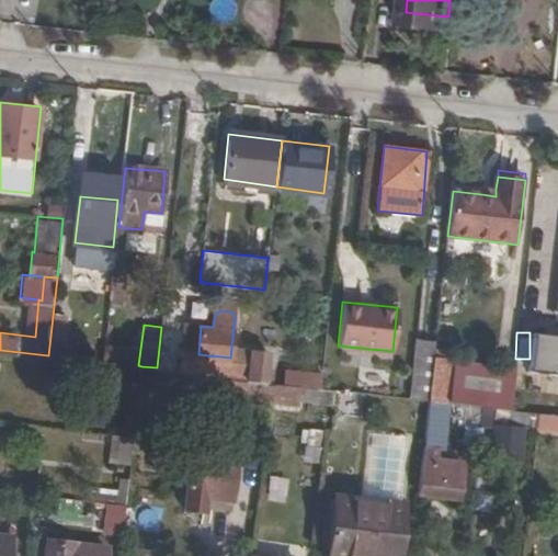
[(417,339),(411,397),(430,399),(434,361),(436,342),(417,339)]
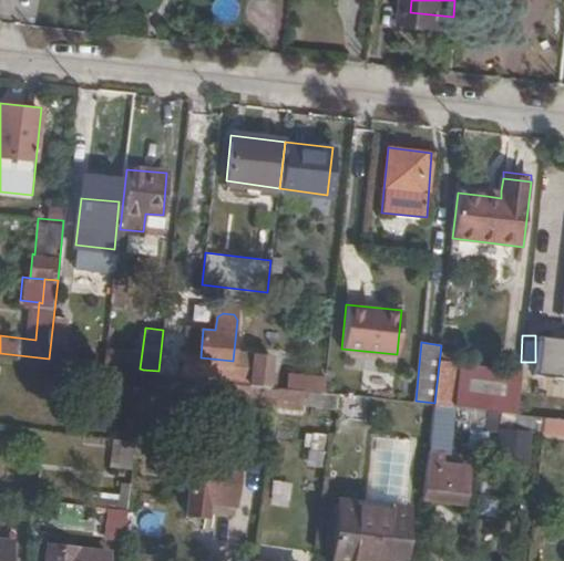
[(249,382),(269,385),(273,356),(253,354),(249,382)]
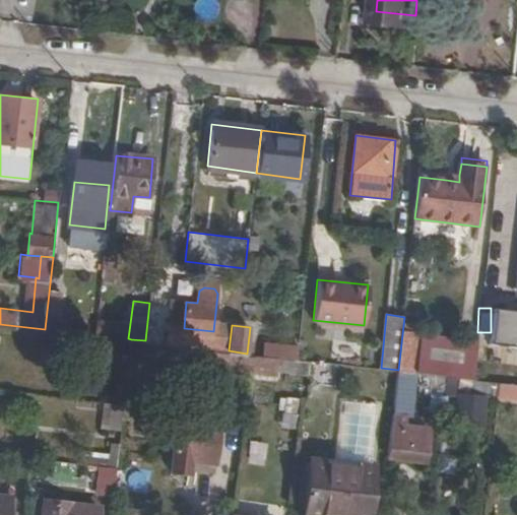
[(415,372),(419,335),(402,334),(398,370),(415,372)]
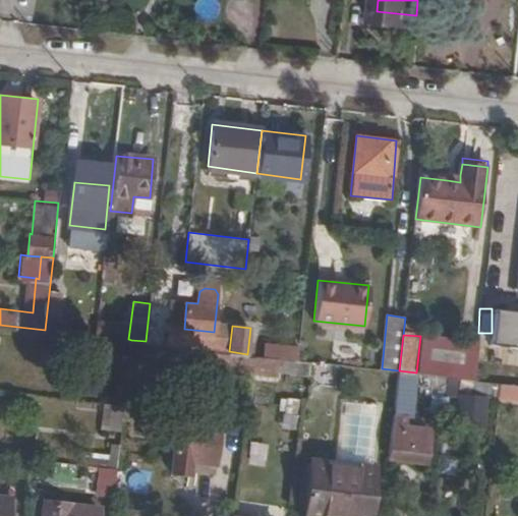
[(473,380),(477,343),(420,336),(416,373),(450,377),(473,380)]
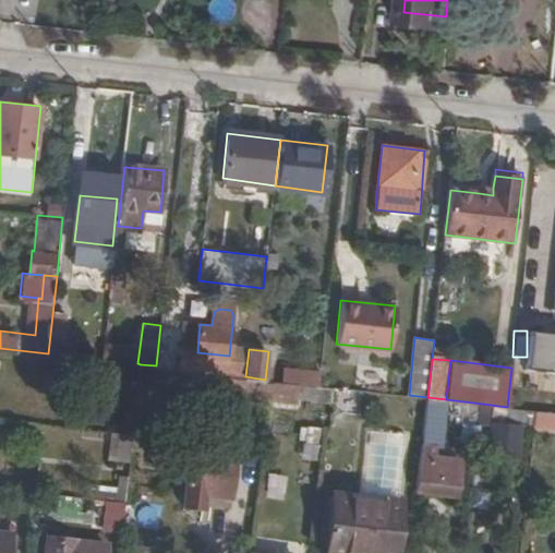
[(245,376),(156,365),(141,364),(139,383),(267,398),(269,380),(265,380),(245,376)]
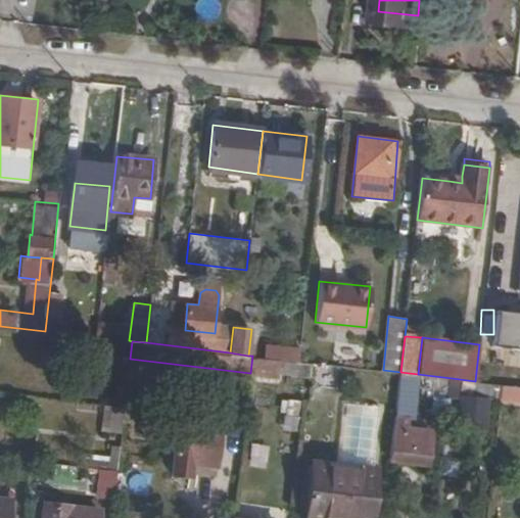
[(519,348),(512,347),(479,344),(475,381),(502,384),(519,386),(519,348)]
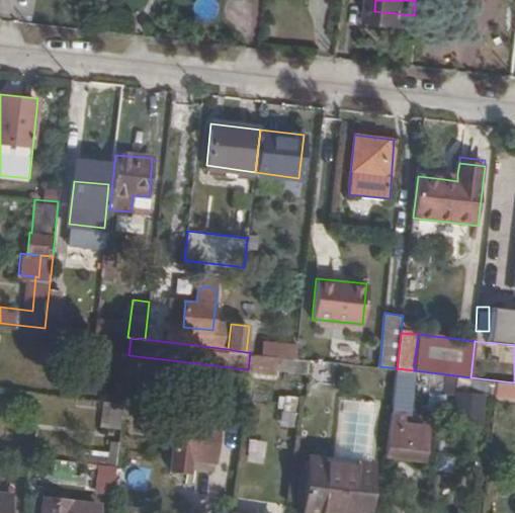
[(272,372),(274,355),(250,352),(248,369),(272,372)]
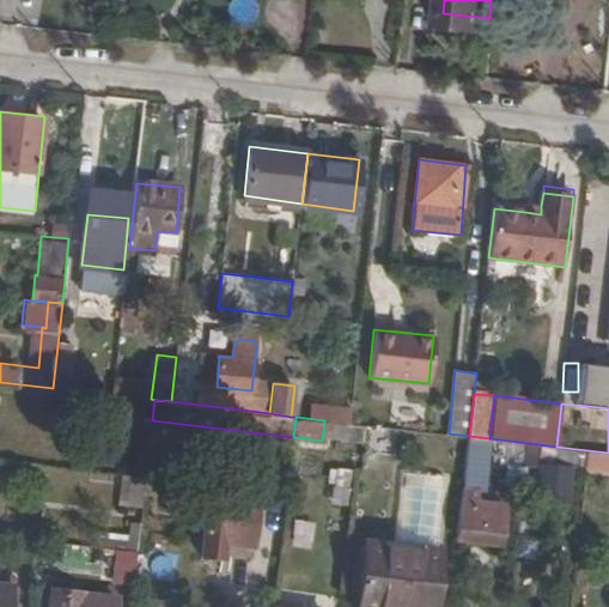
[(469,436),(461,505),(464,507),(462,535),(501,540),(505,510),(481,509),(489,438),(469,436)]
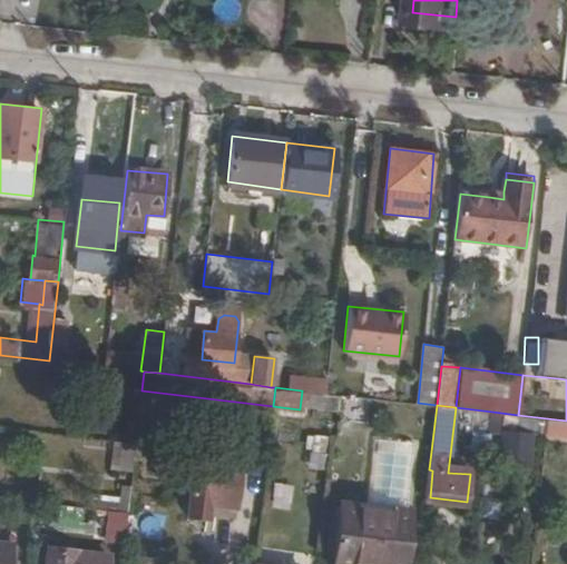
[(497,425),(498,453),(529,452),(529,424),(497,425)]
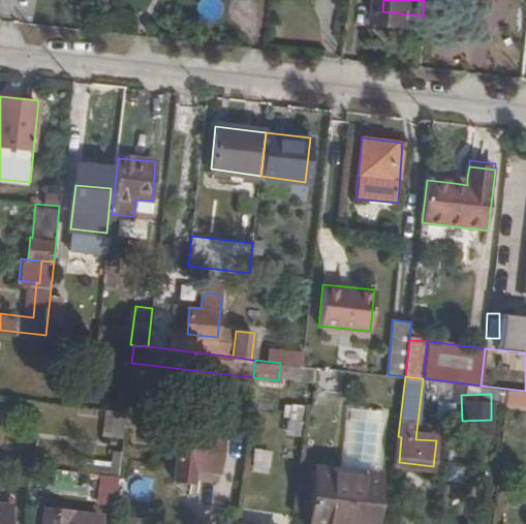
[(435,431),(451,433),(455,401),(437,400),(435,431)]
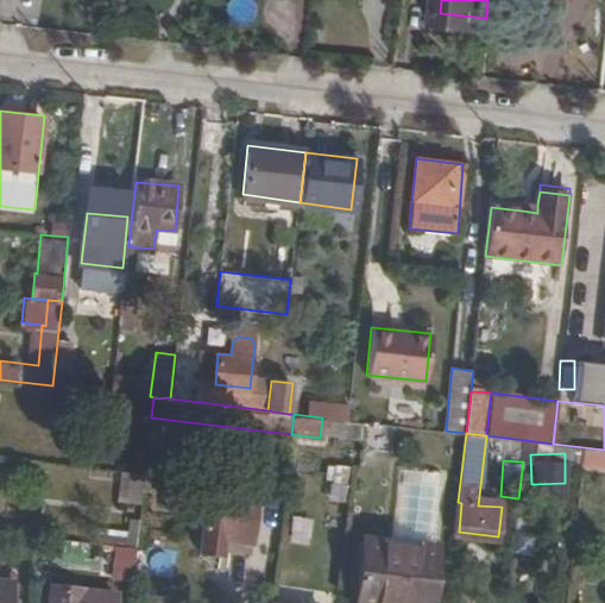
[(139,497),(140,470),(117,469),(115,496),(139,497)]
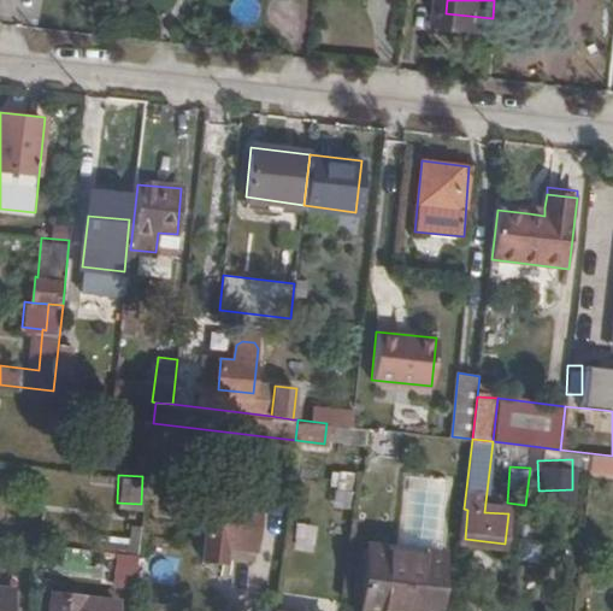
[(253,560),(258,501),(217,498),(211,557),(253,560)]
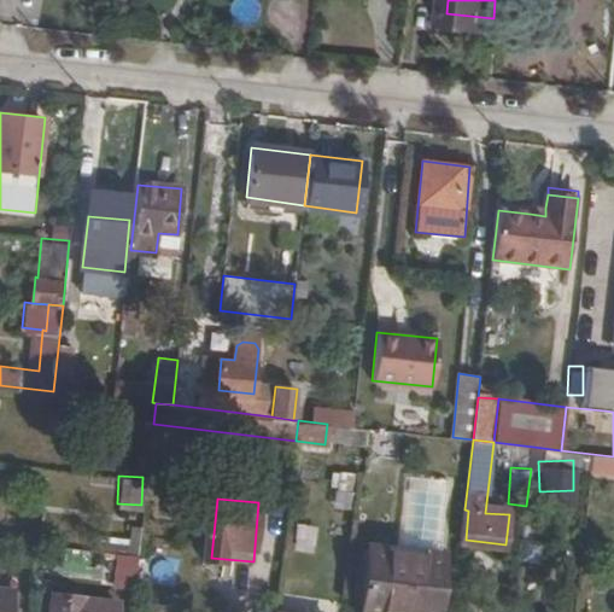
[(522,532),(518,555),(534,559),(539,535),(522,532)]
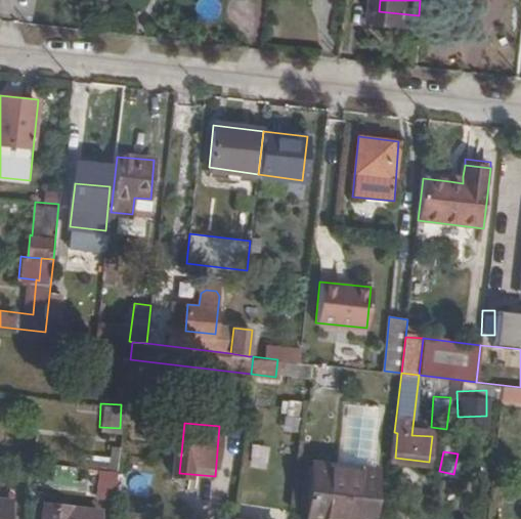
[(312,463),(307,518),(324,518),(372,518),(376,469),(312,463)]
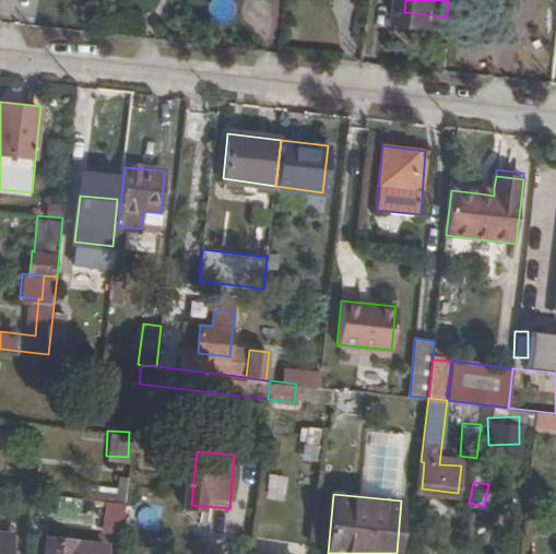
[(106,526),(122,527),(126,499),(107,497),(106,526)]
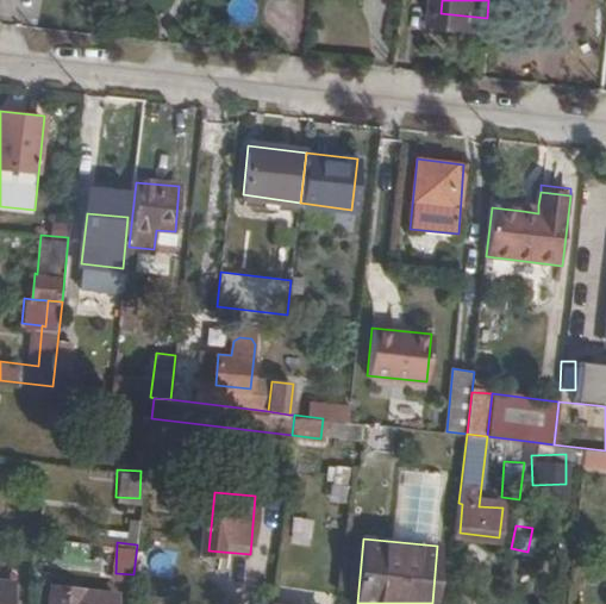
[(0,603),(12,603),(14,580),(0,578),(0,603)]
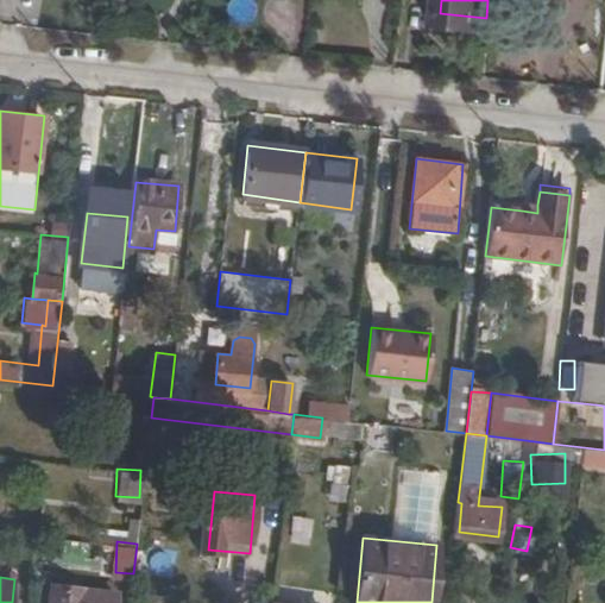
[(49,602),(112,602),(113,591),(51,584),(49,602)]
